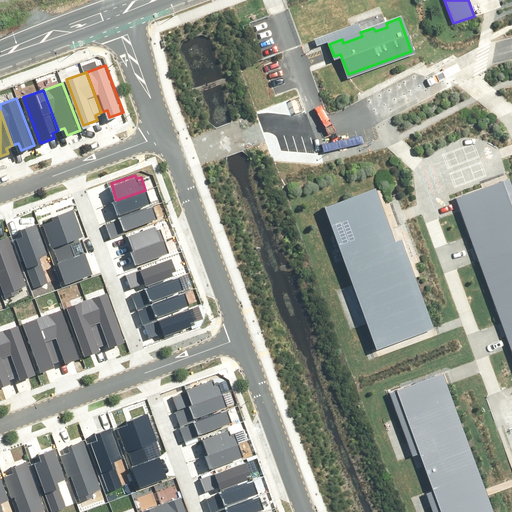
[(451,198),(511,368),(511,204),(503,179),(451,198)]
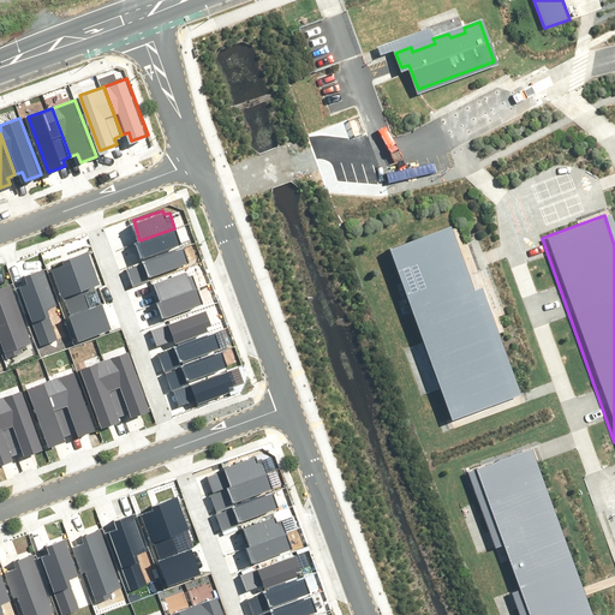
[(374,251),(436,423),(515,394),(478,293),(470,296),(445,225),(374,251)]
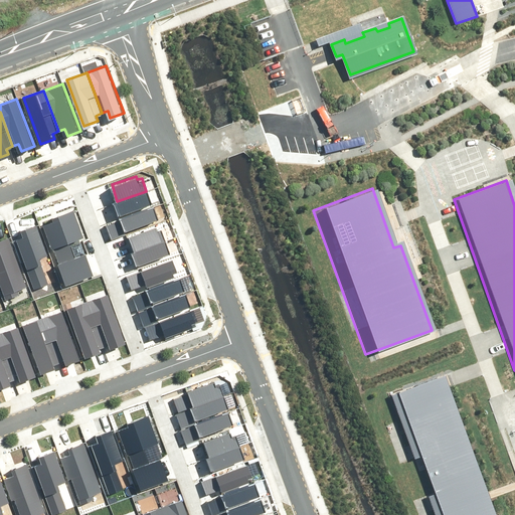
[(117,201),(114,202),(118,215),(151,204),(146,191),(117,201)]
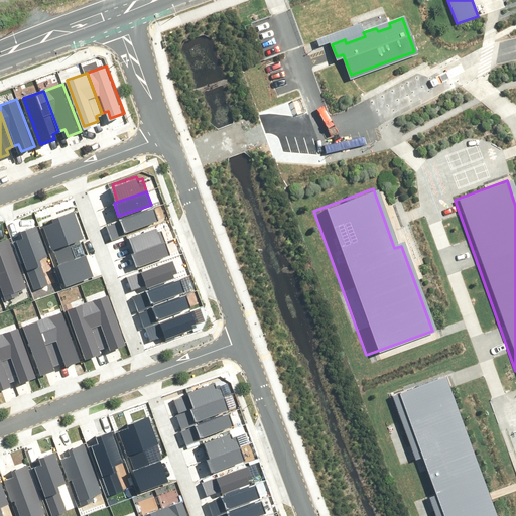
[(154,207),(122,218),(126,231),(159,219),(154,207)]
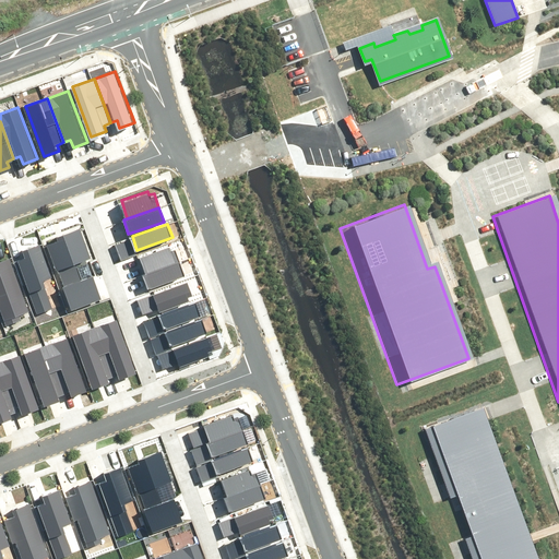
[(63,285),(61,286),(69,308),(102,296),(94,275),(80,280),(73,262),(90,256),(79,227),(57,236),(59,240),(47,245),(56,271),(58,270),(63,285)]
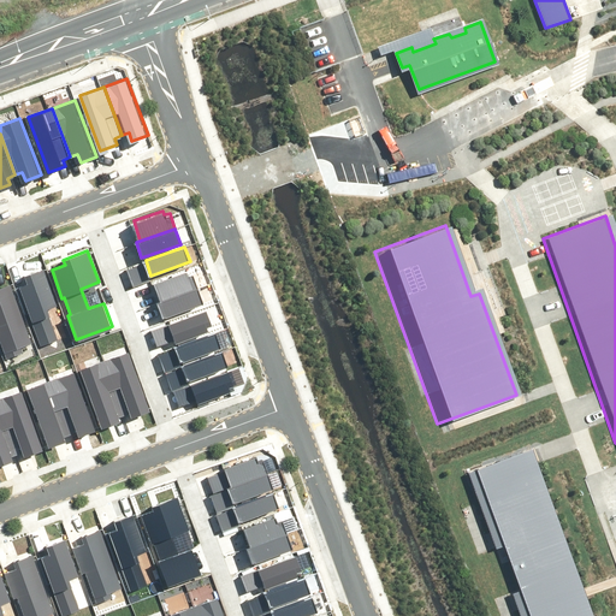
[(21,288),(42,345),(58,339),(46,309),(58,306),(45,270),(25,277),(29,284),(21,288)]
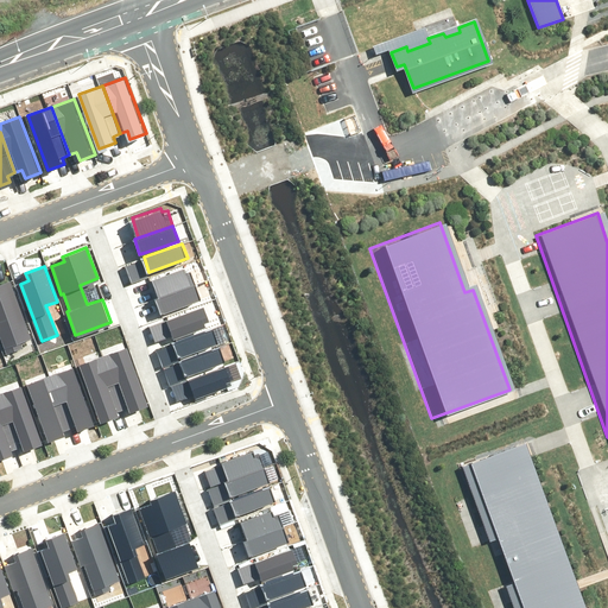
[(152,283),(158,299),(195,286),(190,272),(185,274),(183,271),(152,283)]
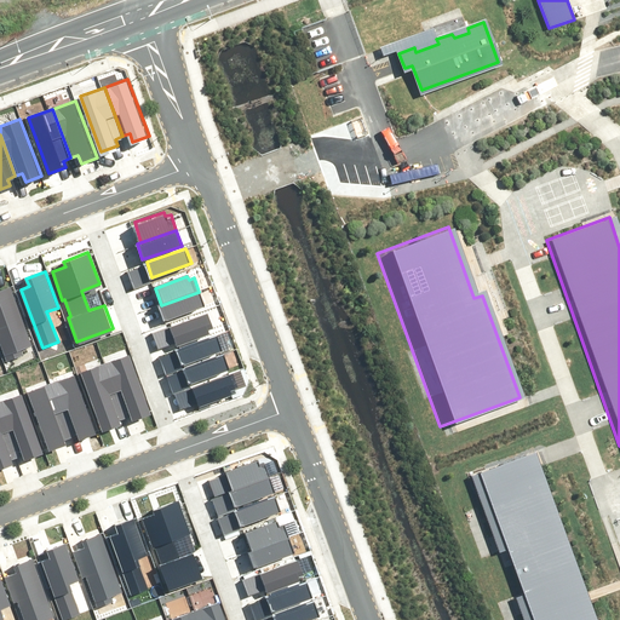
[(0,337),(7,357),(28,350),(27,345),(33,343),(11,282),(0,286),(0,337)]
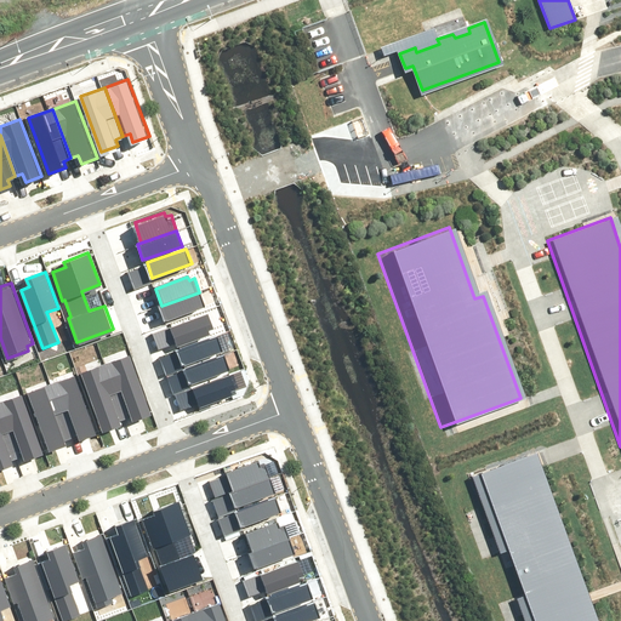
[(159,307),(165,322),(205,307),(199,292),(161,306),(159,307)]
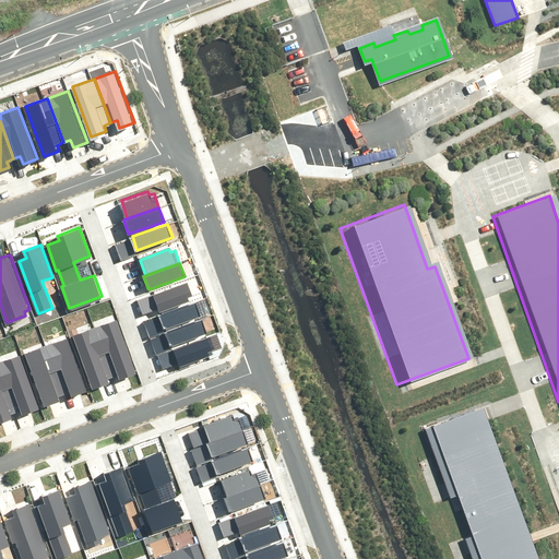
[(186,280),(151,293),(157,309),(188,298),(186,295),(191,293),(186,280)]
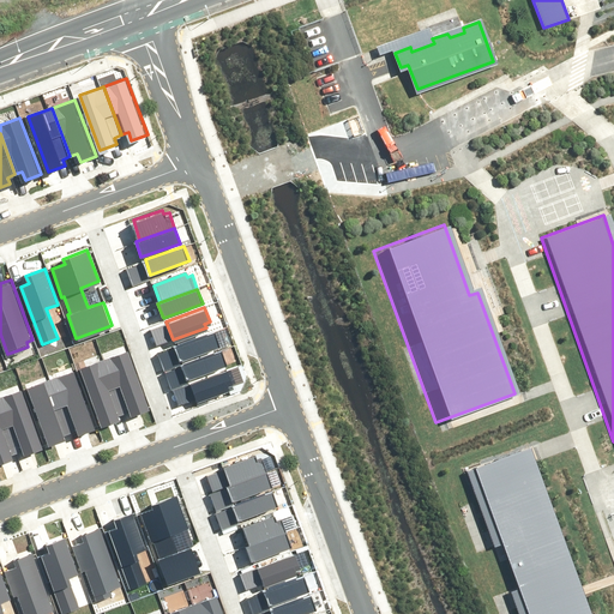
[(214,330),(175,344),(180,360),(220,345),(214,330)]
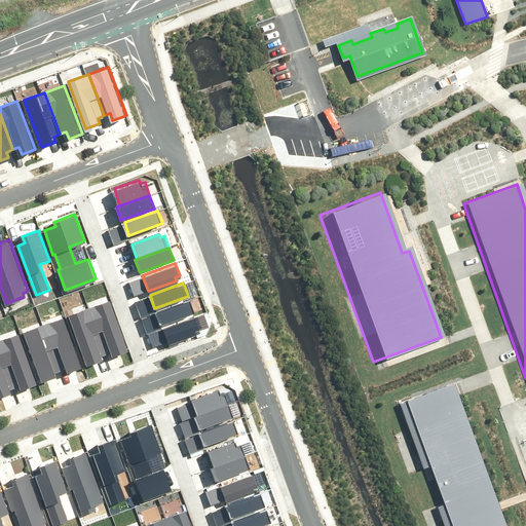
[(188,299),(154,310),(159,324),(193,312),(188,299)]
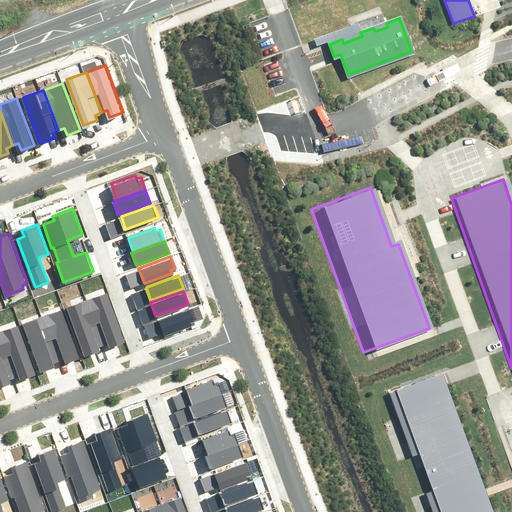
[(107,293),(88,300),(103,340),(109,338),(111,345),(124,340),(107,293)]
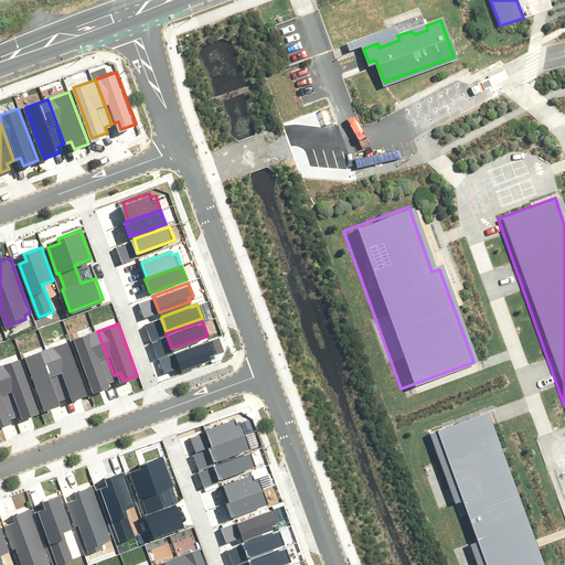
[(75,339),(94,390),(109,384),(107,379),(114,375),(97,331),(75,339)]
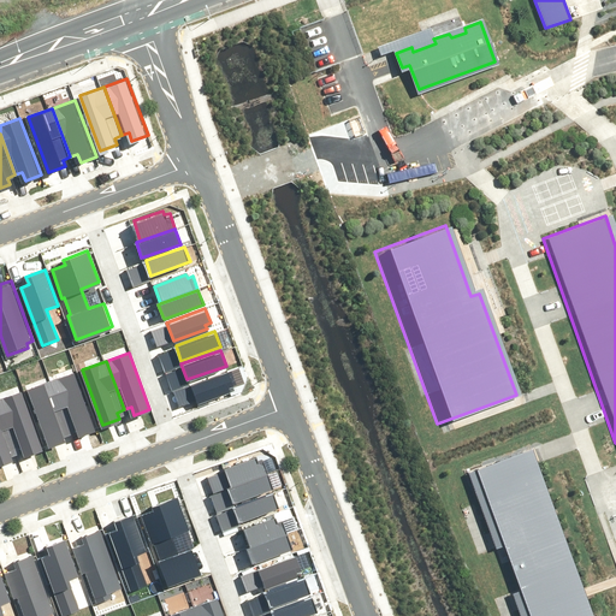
[(230,371),(190,384),(195,400),(235,386),(230,371)]
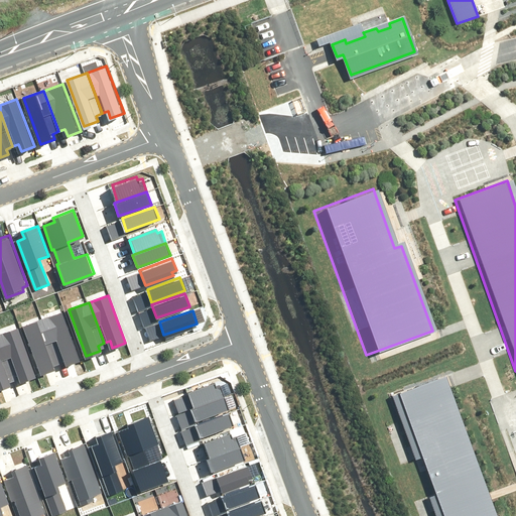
[(62,311),(43,318),(58,359),(65,357),(68,364),(81,359),(62,311)]
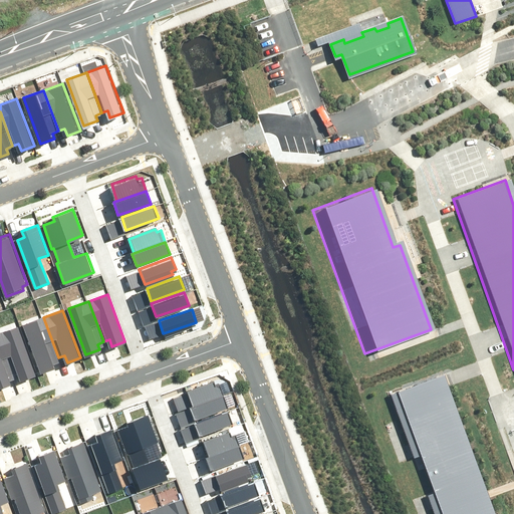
[(23,324),(40,370),(54,365),(52,360),(58,357),(43,317),(23,324)]
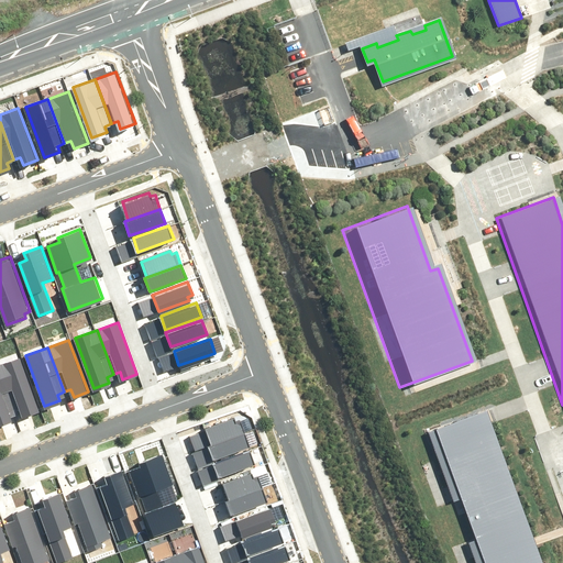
[(17,356),(0,362),(0,374),(13,409),(19,407),(22,415),(36,409),(17,356)]
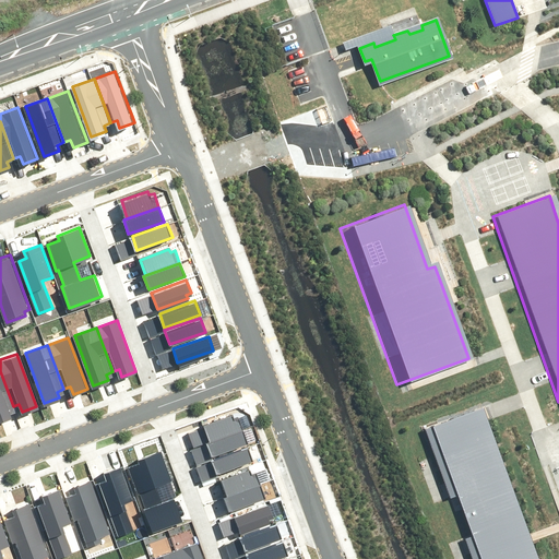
[(0,417),(8,414),(6,408),(13,406),(0,371),(0,417)]
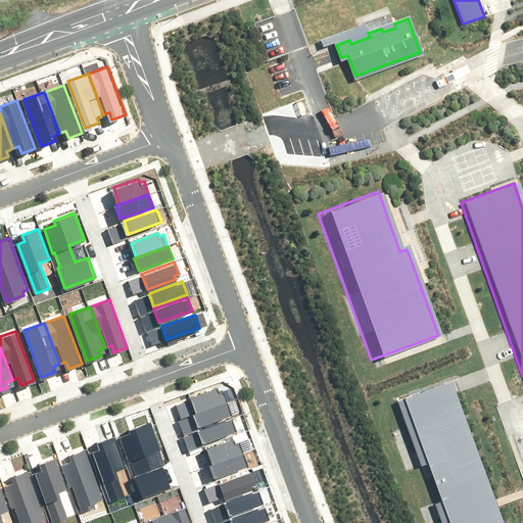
[(392,397),(439,522),(500,522),(445,378),(392,397)]
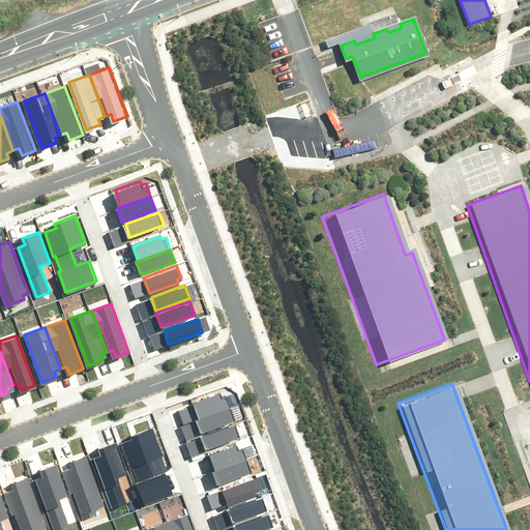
[(194,400),(200,417),(230,407),(225,393),(221,395),(218,391),(194,400)]
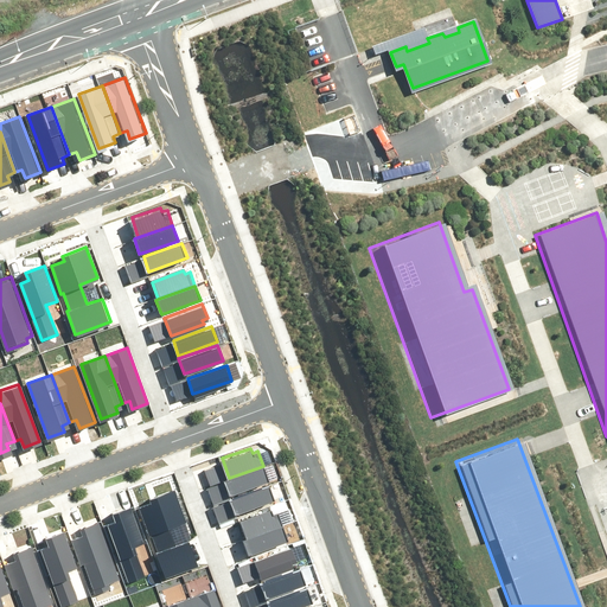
[(229,478),(224,479),(229,494),(268,481),(263,466),(229,478)]
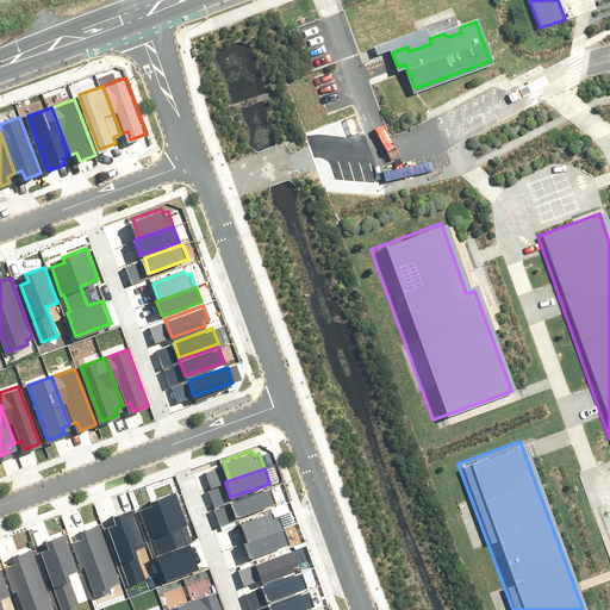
[(235,498),(230,500),(236,516),(274,502),(269,487),(235,498)]
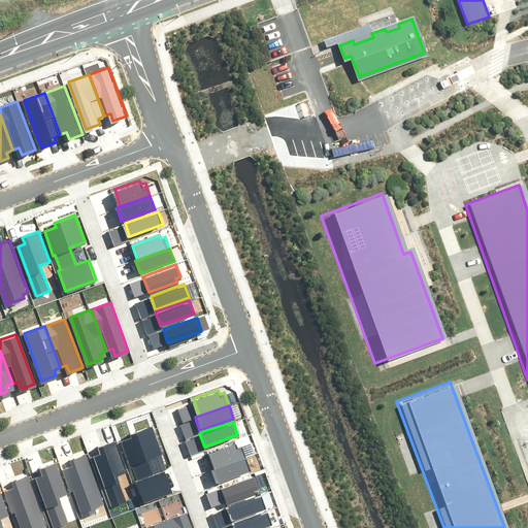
[(137,479),(135,480),(142,499),(172,488),(165,468),(152,473),(145,456),(161,451),(152,424),(131,431),(132,436),(121,440),(130,465),(132,464),(137,479)]
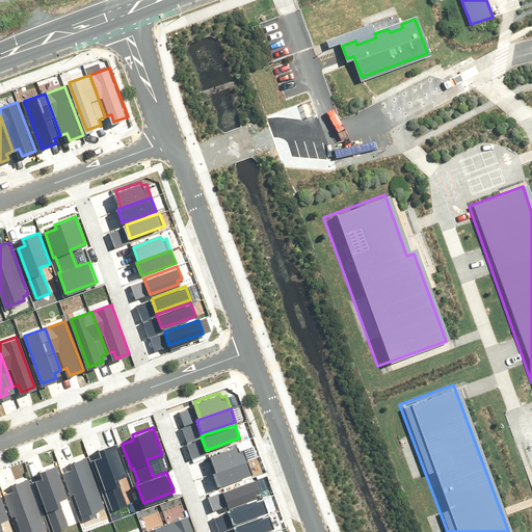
[(94,457),(112,507),(126,502),(116,476),(127,472),(114,442),(98,448),(101,454),(94,457)]
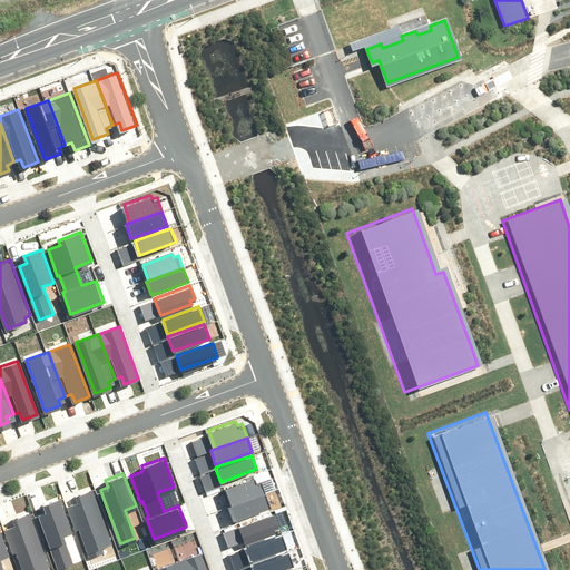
[(227,487),(233,504),(265,494),(261,480),(255,481),(254,478),(227,487)]
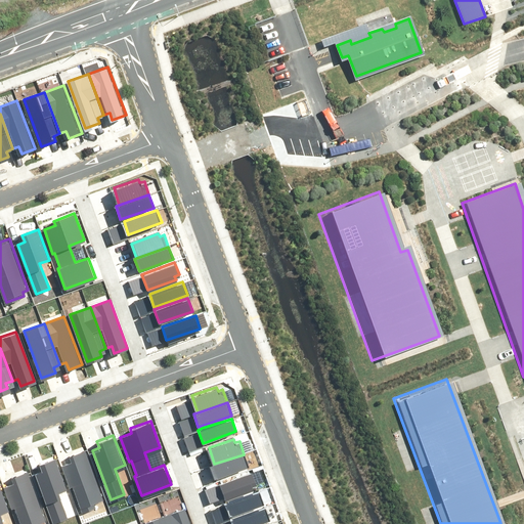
[(62,461),(81,511),(98,505),(96,500),(102,498),(83,447),(69,452),(71,457),(62,461)]
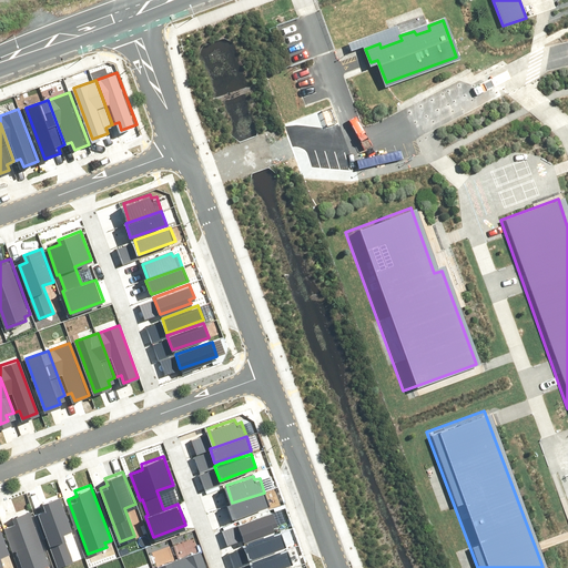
[(232,503),(229,505),(233,519),(270,506),(264,493),(232,503)]
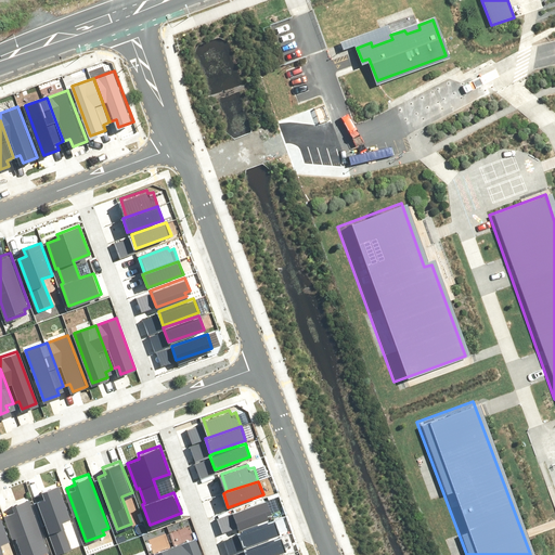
[(37,502),(56,554),(71,549),(61,521),(72,518),(60,486),(42,492),(44,499),(37,502)]
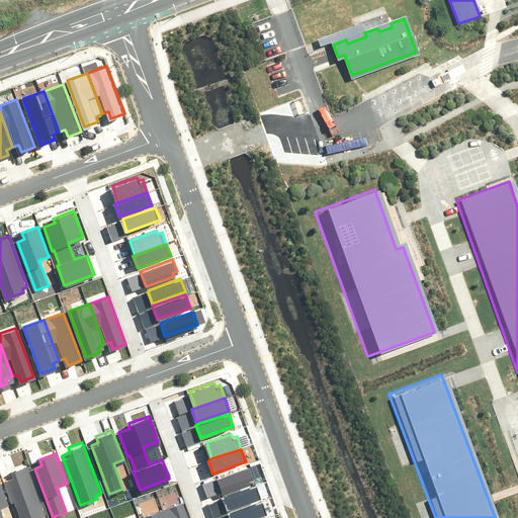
[(248,465),(219,476),(225,493),(249,484),(248,481),(253,479),(248,465)]
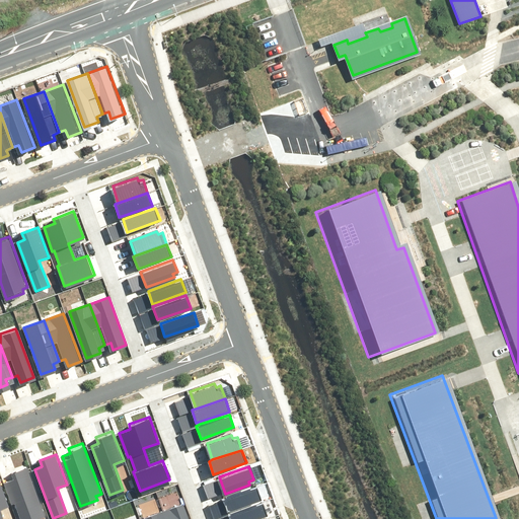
[(3,480),(17,518),(41,518),(44,518),(24,467),(10,472),(12,477),(3,480)]
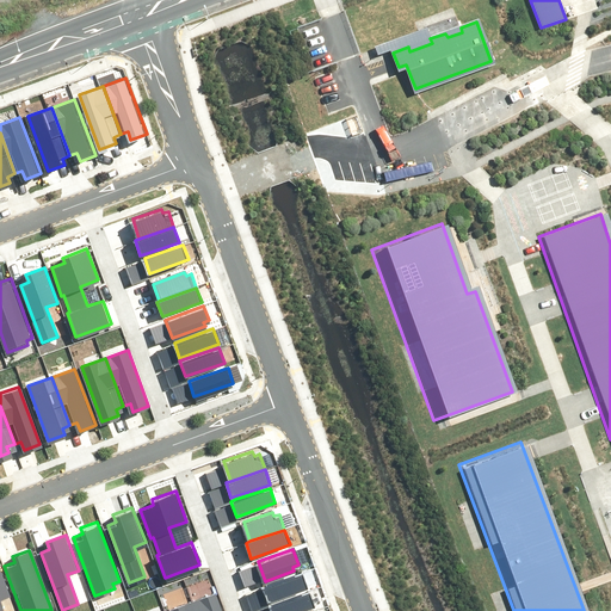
[(0,610),(5,610),(0,598),(0,596),(11,592),(0,562),(0,610)]
